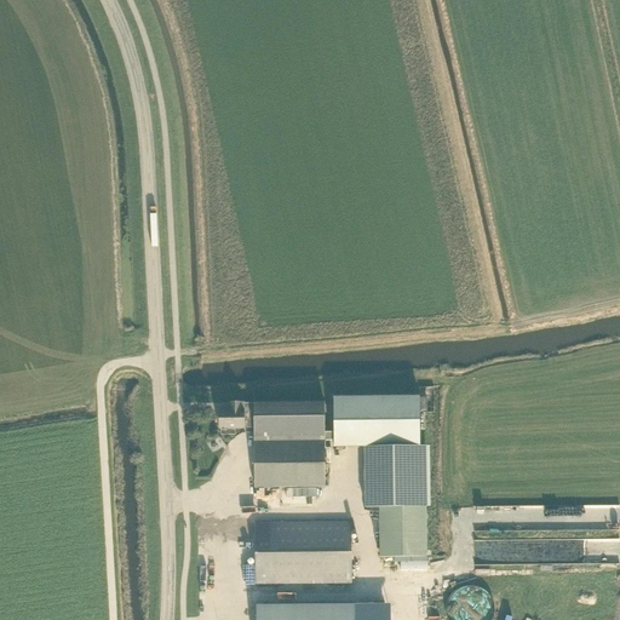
[(379,509),(380,558),(394,558),(426,557),(425,507),(430,507),(429,447),(419,447),(419,399),(333,399),(333,447),(363,447),(365,509),(379,509)]
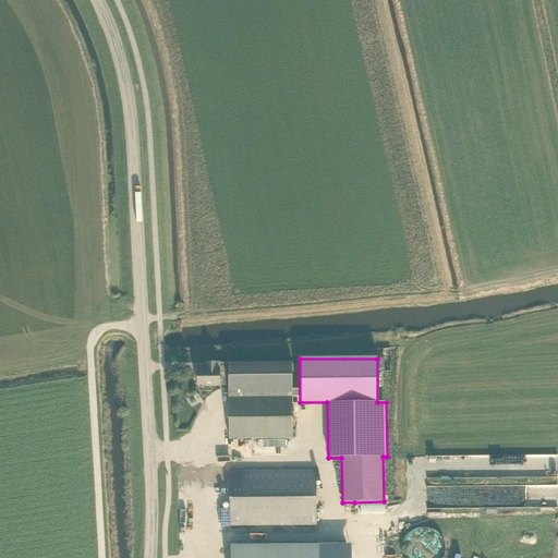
[(197,370),(197,372),(197,386),(198,386),(198,392),(211,392),(211,386),(219,385),(219,378),(227,378),(227,364),(219,364),(219,363),(204,363),(204,370),(197,370)]
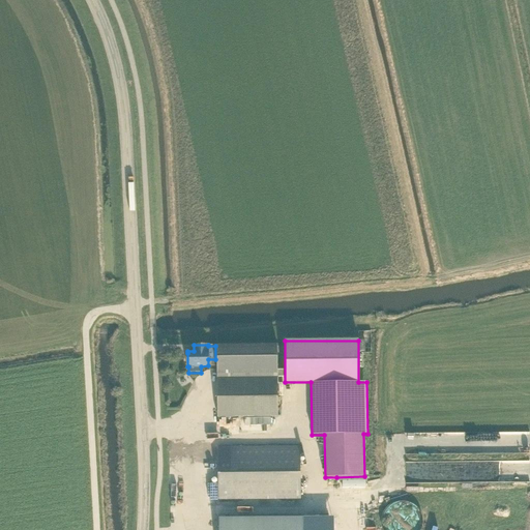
[(217,346),(217,359),(217,417),(238,417),(238,432),(269,431),(269,417),(277,417),(277,376),(282,376),(282,369),(277,369),(277,345),(217,346)]
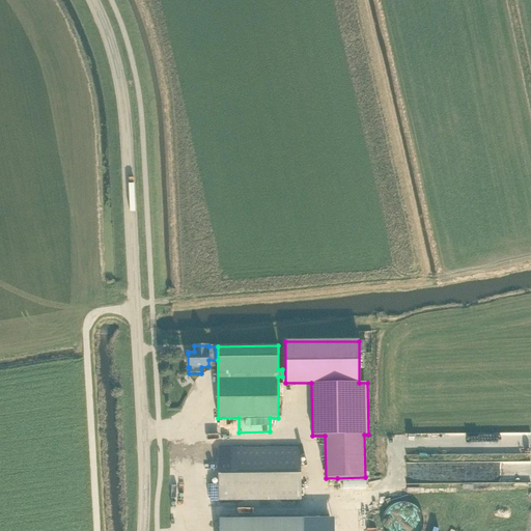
[(219,501),(301,500),(300,448),(219,448),(219,484),(219,501)]
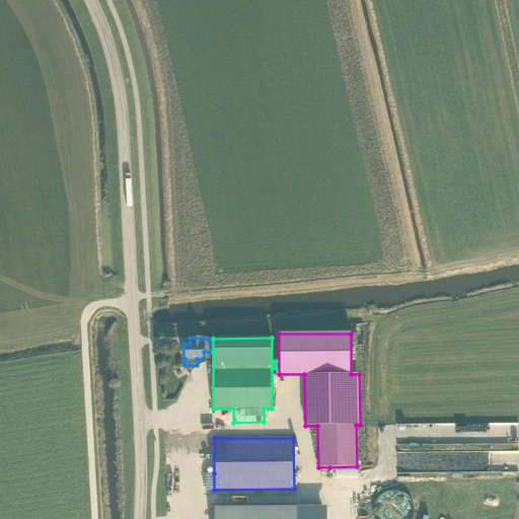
[(376,518),(410,518),(416,500),(385,490),(376,518)]
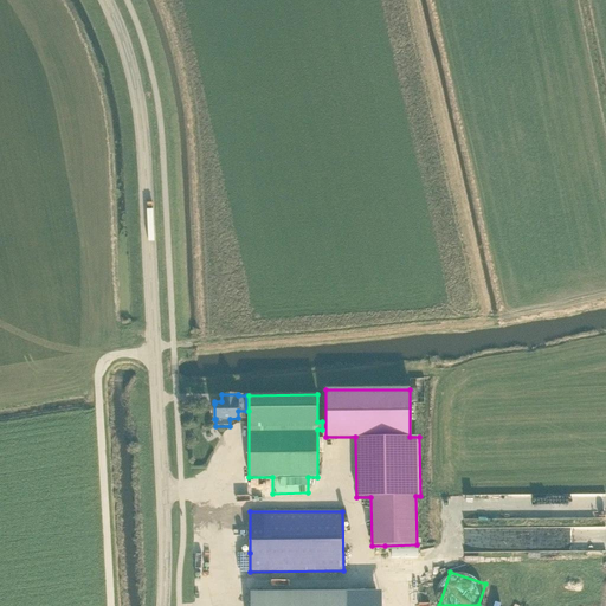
[(346,605),(346,591),(250,592),(250,605),(346,605)]
